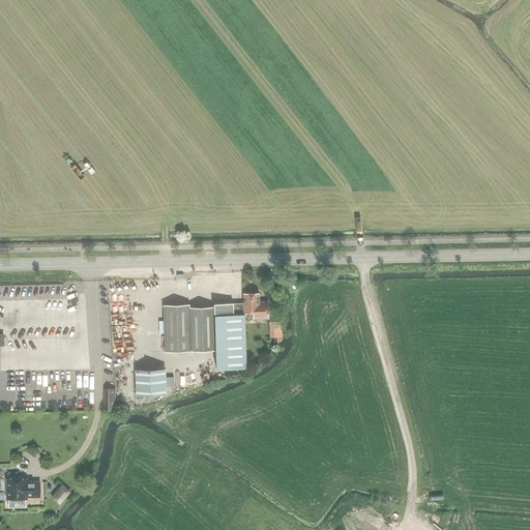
[(165,352),(215,351),(215,370),(246,369),(245,350),(244,314),(254,313),(254,319),(268,319),(267,301),(259,302),(259,293),(243,294),(243,303),(214,304),(214,307),(189,307),(189,304),(164,305),(165,352)]
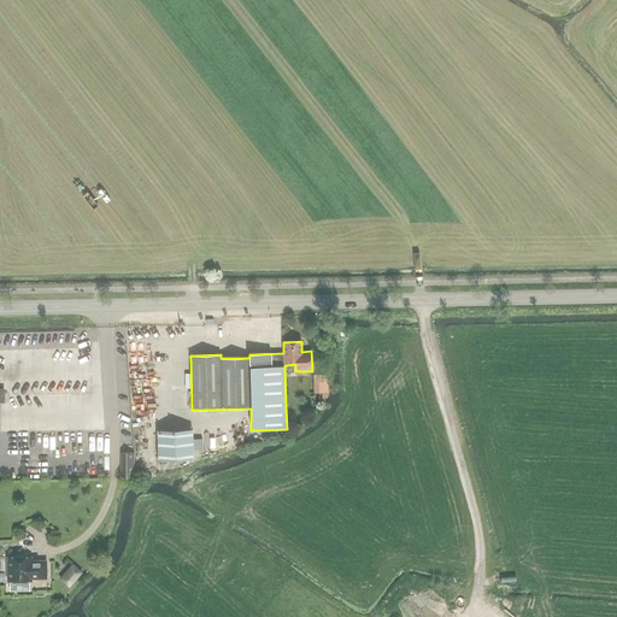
[(317,389),(328,389),(328,375),(317,375),(317,389)]
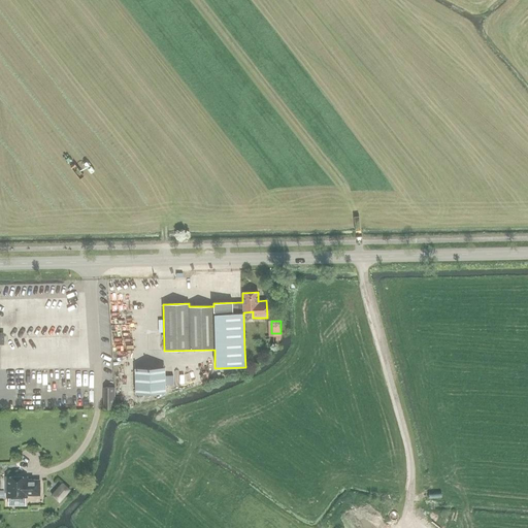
[(150,368),(135,368),(135,394),(165,393),(165,387),(151,388),(150,368)]
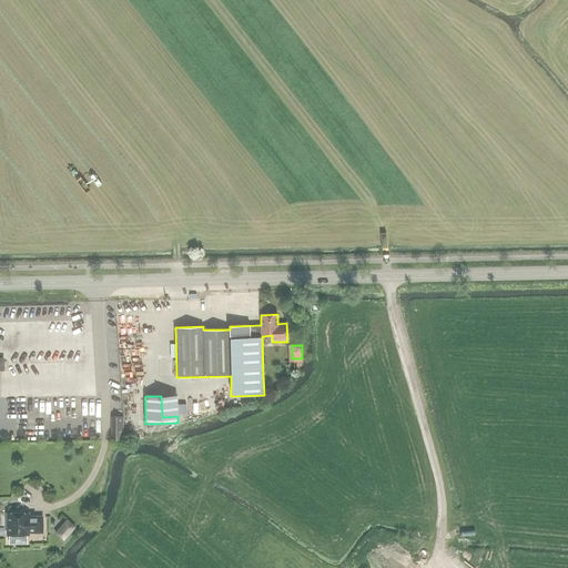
[(178,404),(178,414),(186,414),(186,404),(178,404)]
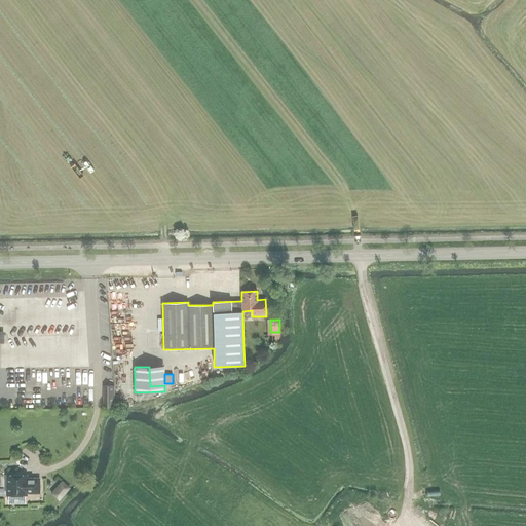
[(106,385),(106,408),(114,408),(114,385),(106,385)]
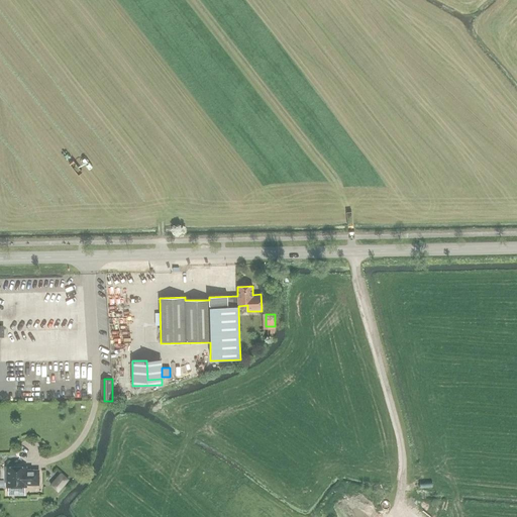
[(21,472),(21,467),(7,467),(7,487),(25,487),(25,485),(38,484),(38,472),(21,472)]
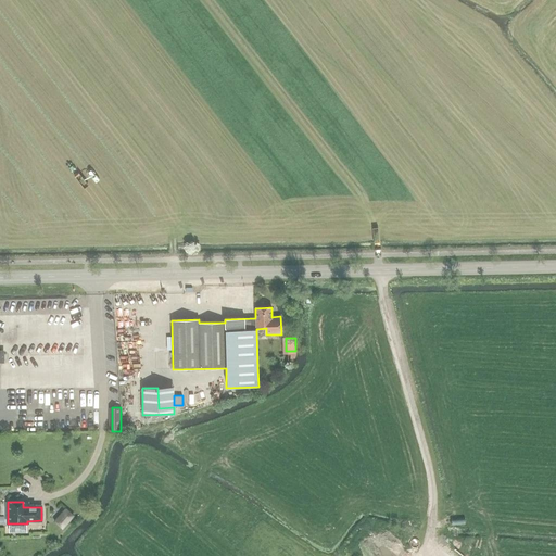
[(65,510),(53,522),(62,530),(74,518),(65,510)]
